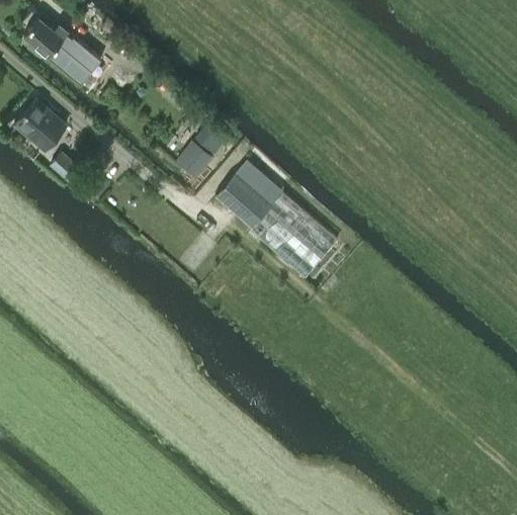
[(24,35),(39,48),(50,56),(70,72),(82,58),(62,40),(69,32),(59,24),(54,30),(38,17),(24,35)]
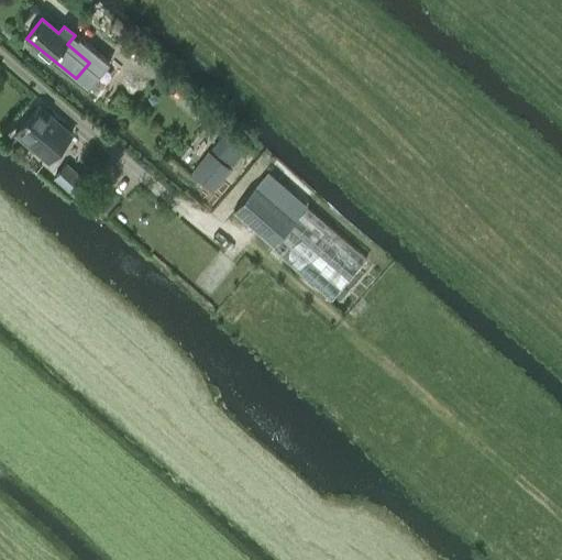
[(48,163),(72,136),(39,108),(15,134),(48,163)]
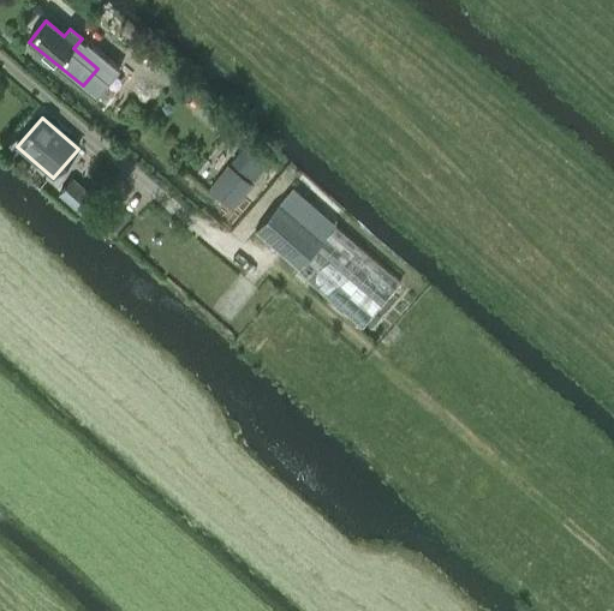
[(234,211),(252,187),(227,168),(209,192),(234,211)]
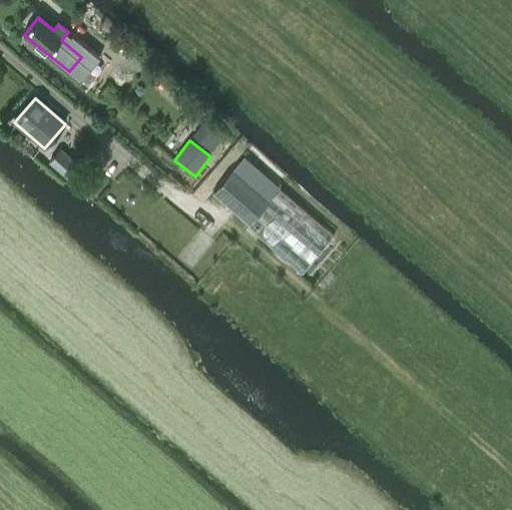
[(61,149),(49,164),(70,182),(74,178),(82,168),(64,152),(61,149)]
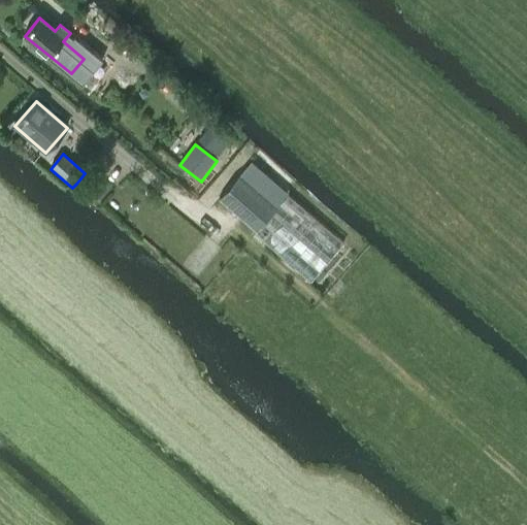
[(221,199),(258,231),(255,234),(310,283),(344,244),(288,197),(276,209),(239,177),(221,199)]
